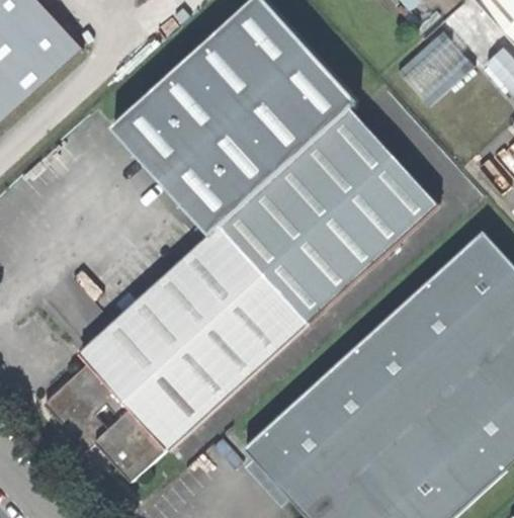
[(0,122),(77,53),(29,0),(0,0),(0,122)]
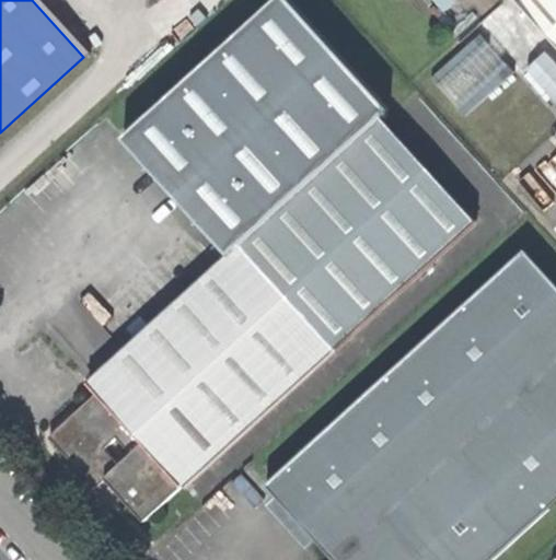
[(285,0),(271,0),(118,140),(224,256),(379,116),(385,109),(285,0)]
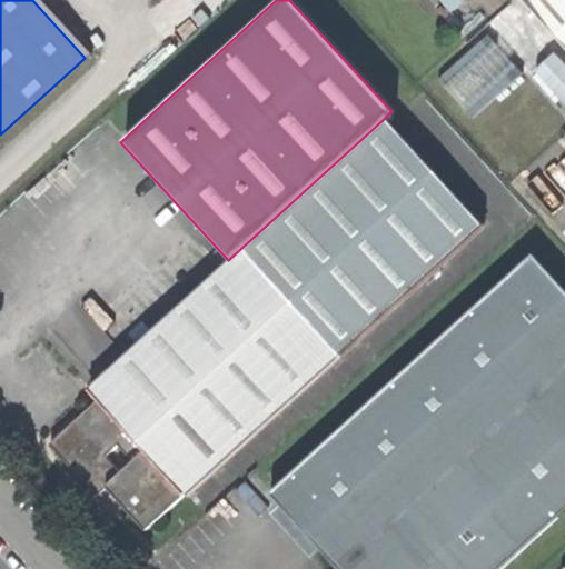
[(564,0),(517,0),(564,52),(564,0)]
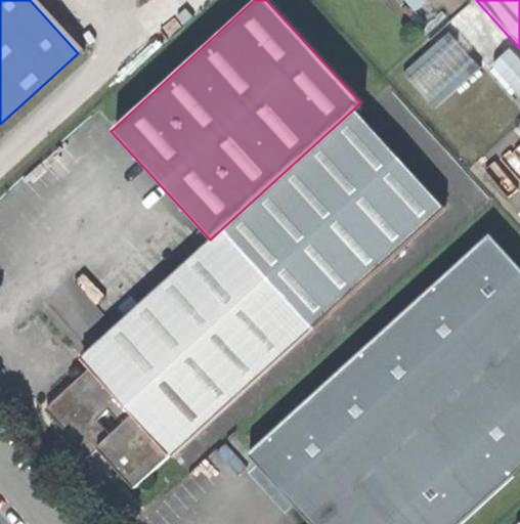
[(449,30),(403,70),(434,105),(480,64),(449,30)]
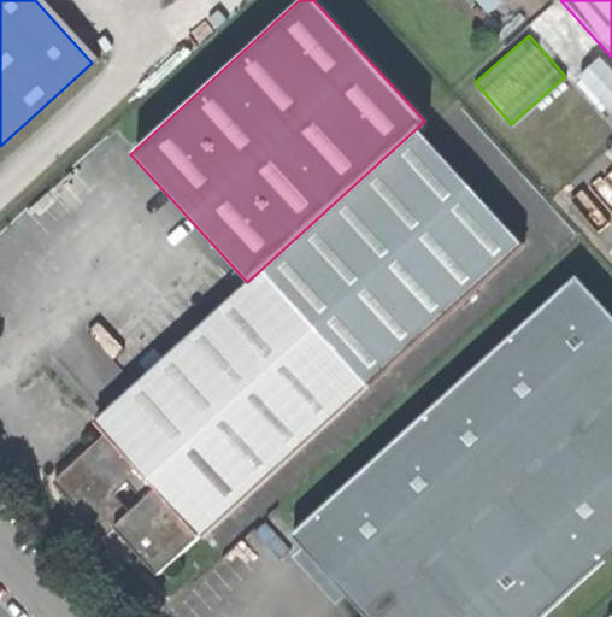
[(611,63),(605,54),(582,72),(611,111),(611,63)]
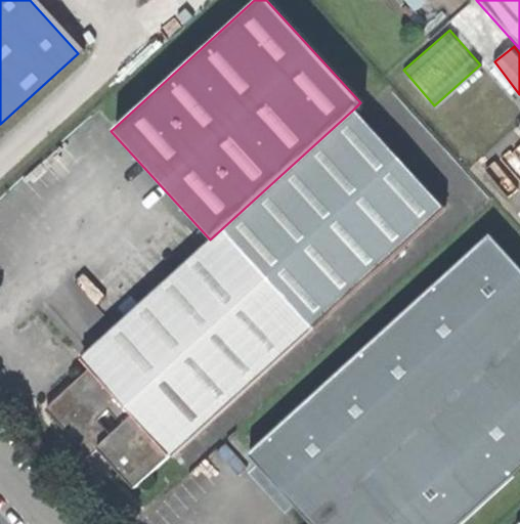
[(442,206),(354,108),(210,239),(79,358),(87,368),(43,408),(70,438),(87,456),(96,448),(131,487),(310,324),(310,325),(442,206)]
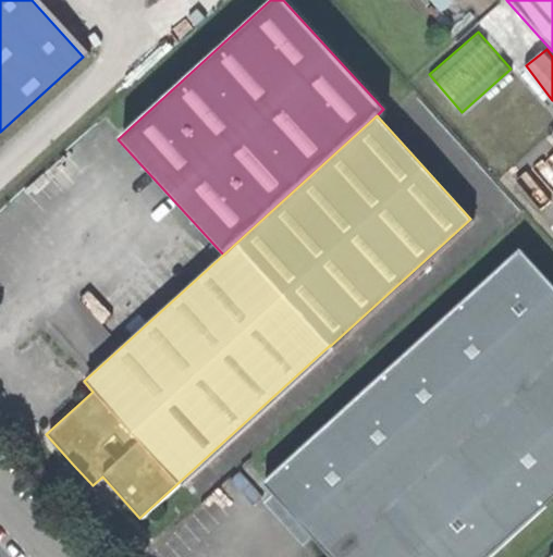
[(486,556),(552,496),(552,285),(519,248),(261,482),(330,556),(329,556),(486,556)]
